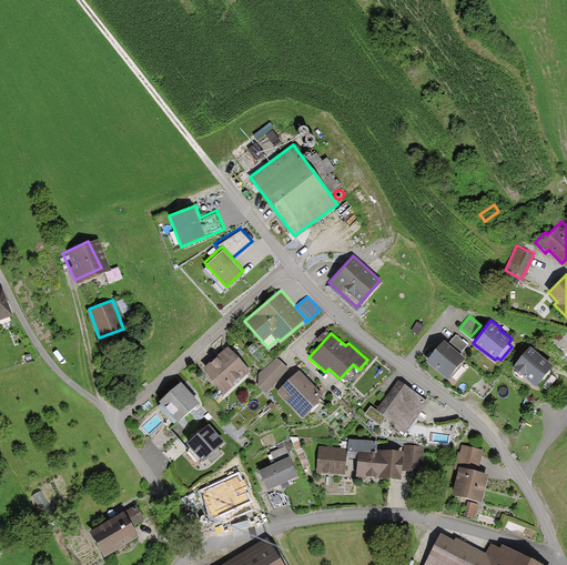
[(455,333),(447,342),(459,351),(466,342),(455,333)]
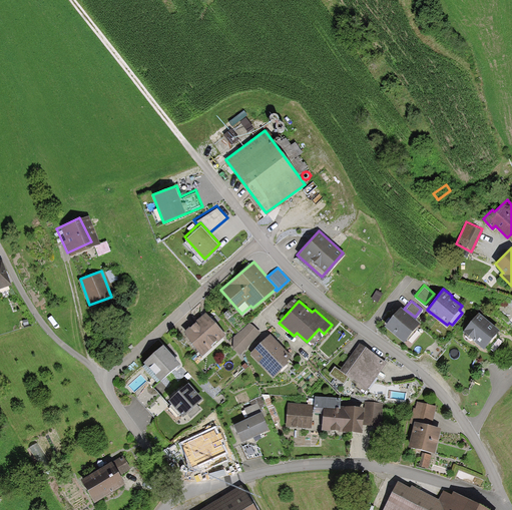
[(384,326),(404,342),(421,322),(415,317),(404,309),(401,306),(384,326)]
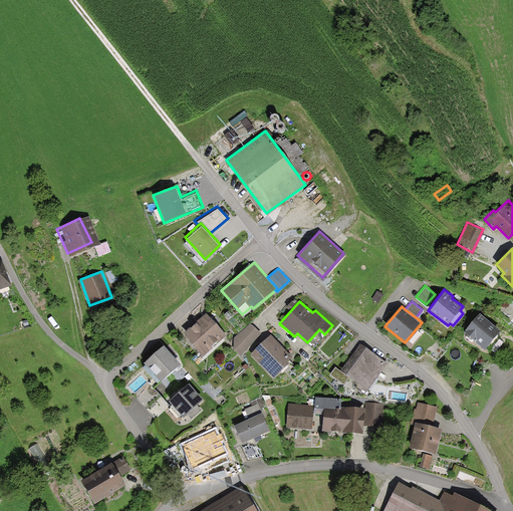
[(202,354),(225,333),(206,311),(182,332),(202,354)]
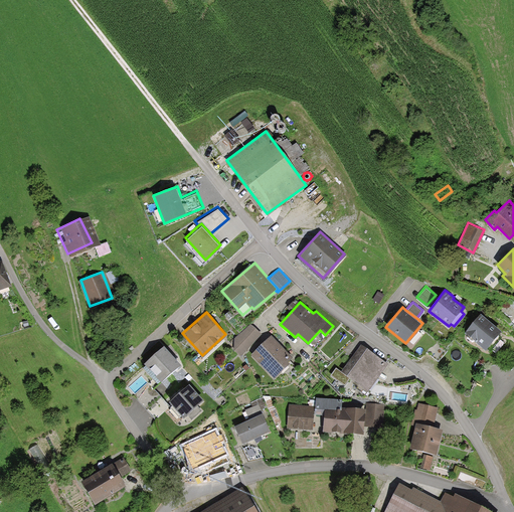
[(480,314),(465,332),(485,348),(500,330),(480,314)]
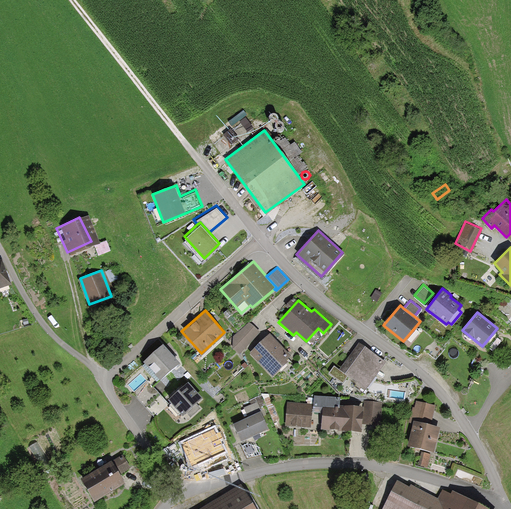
[(240,351),(259,330),(247,319),(228,340),(240,351)]
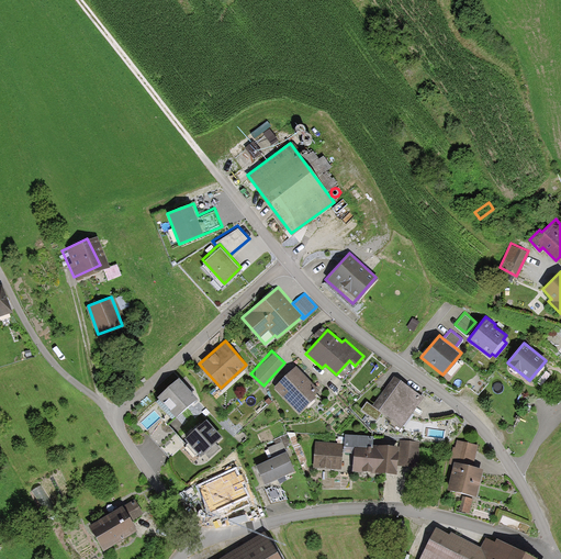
[(314,393),(320,388),(295,362),(273,384),(299,412),(316,395),(314,393)]
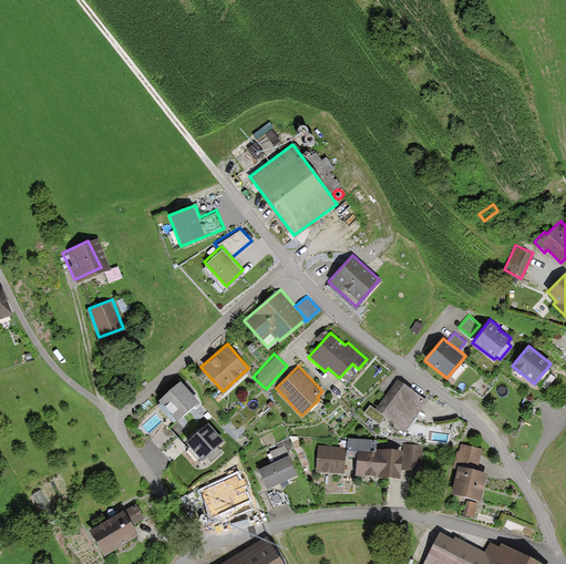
[(426,400),(399,378),(376,408),(403,430),(426,400)]
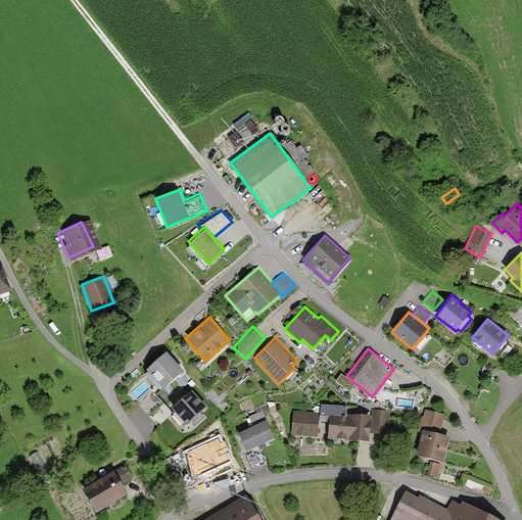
[(157,387),(178,371),(163,353),(143,371),(157,387)]
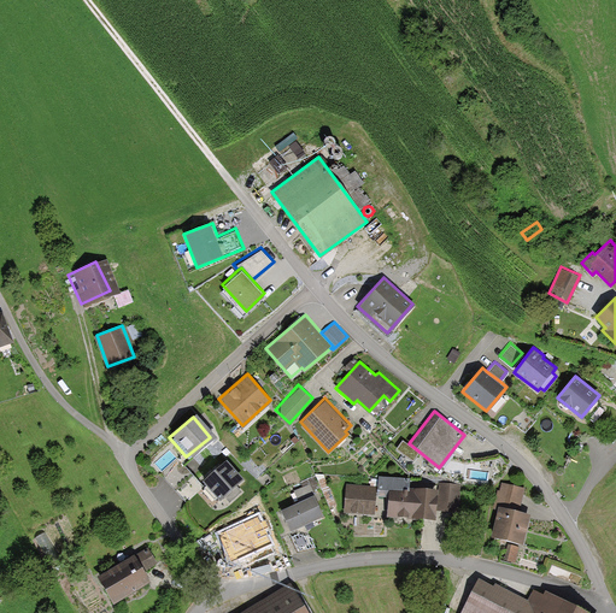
[(200,483),(212,496),(235,477),(223,464),(200,483)]
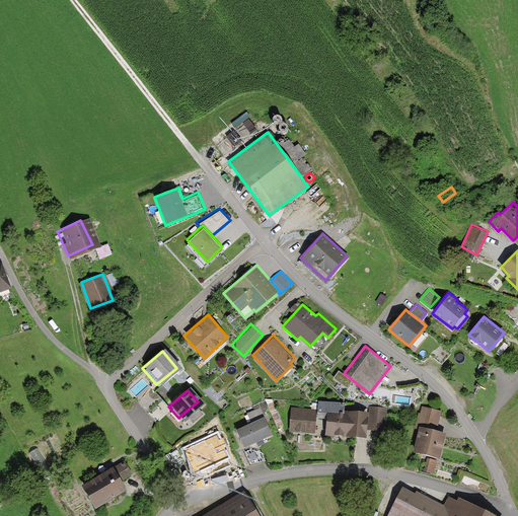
[(323,434),(366,437),(367,413),(344,411),(344,401),(311,398),(311,408),(290,406),(288,431),(315,433),(316,417),(325,417),(323,434)]
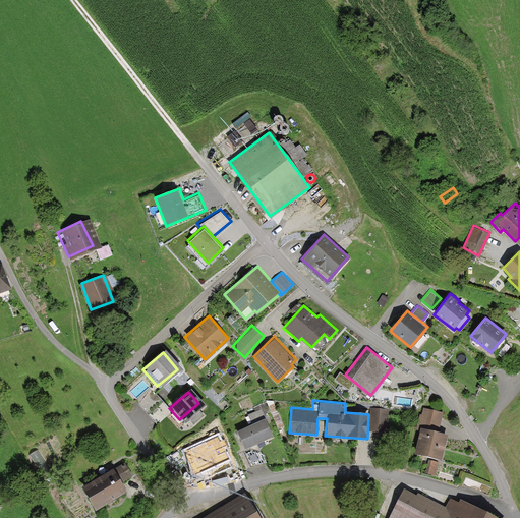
[(369,429),(387,429),(387,406),(370,406),(369,429)]
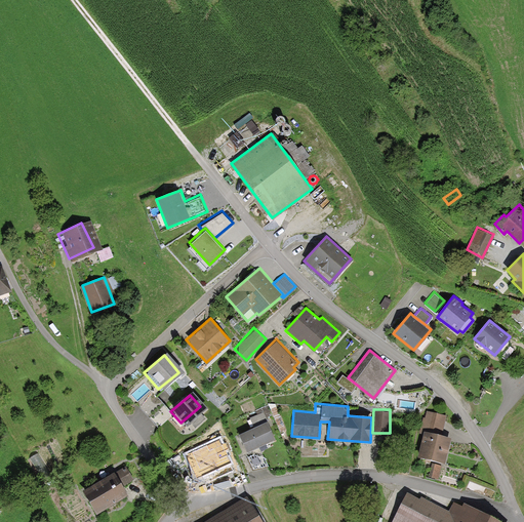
[(432,460),(429,474),(437,476),(440,462),(444,463),(450,438),(440,435),(445,414),(427,409),(425,416),(422,415),(418,432),(422,433),(416,456),(432,460)]
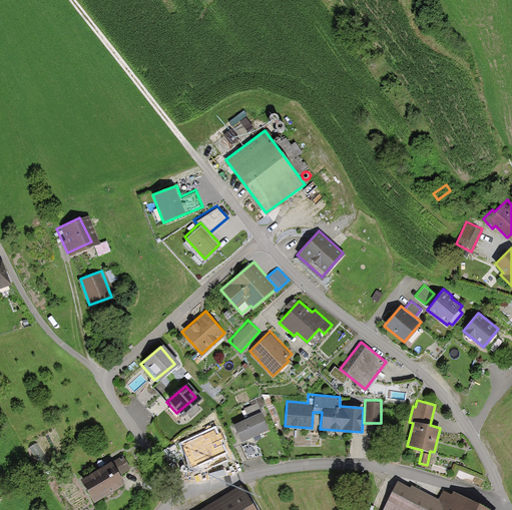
[(237,441),(265,427),(252,402),(242,407),(247,416),(230,425),(237,441)]
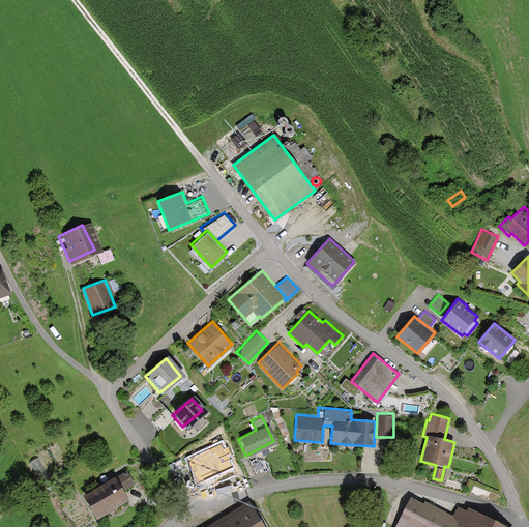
[(129,500),(123,490),(134,484),(124,468),(81,494),(96,520),(129,500)]
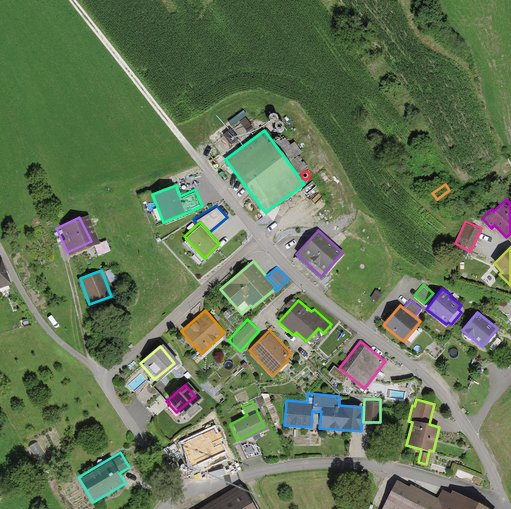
[(490,508),(452,489),(451,492),(442,488),(437,498),(411,485),(410,487),(397,480),(382,508),(490,508)]
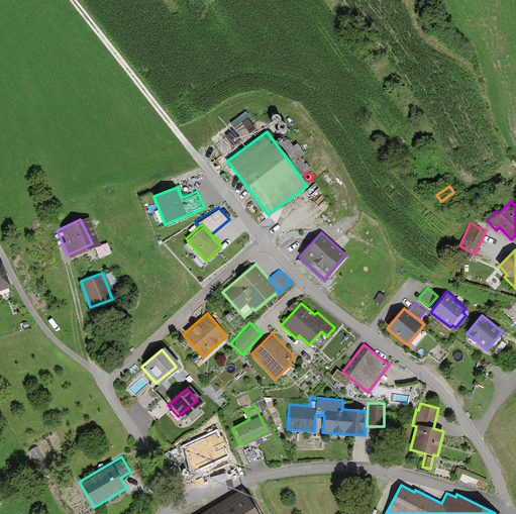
[(256,513),(243,492),(205,513),(256,513)]
